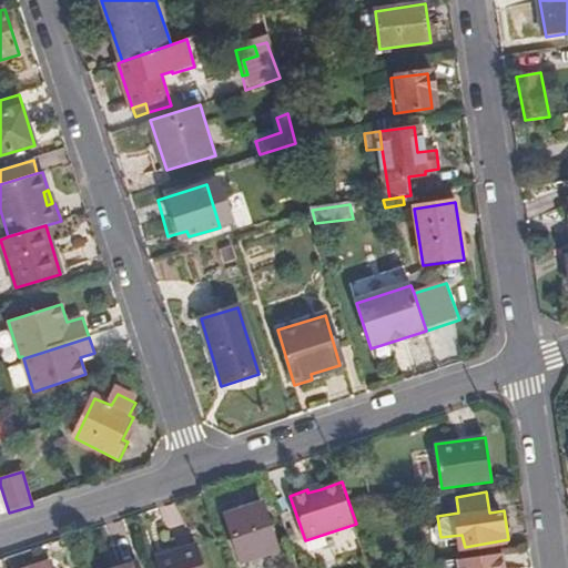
[(240,561),(279,548),(264,504),(225,517),(240,561)]
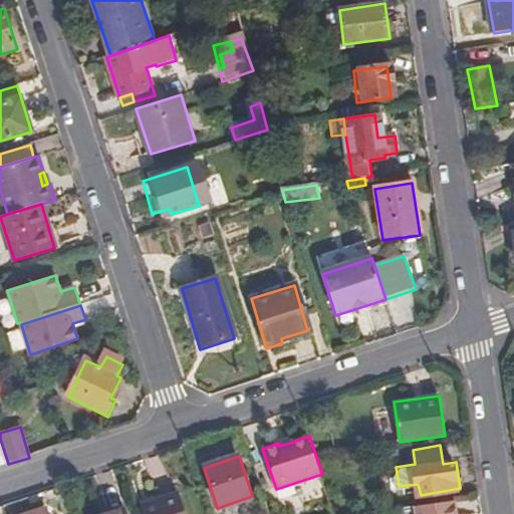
[(185,513),(178,493),(140,507),(142,513),(185,513)]
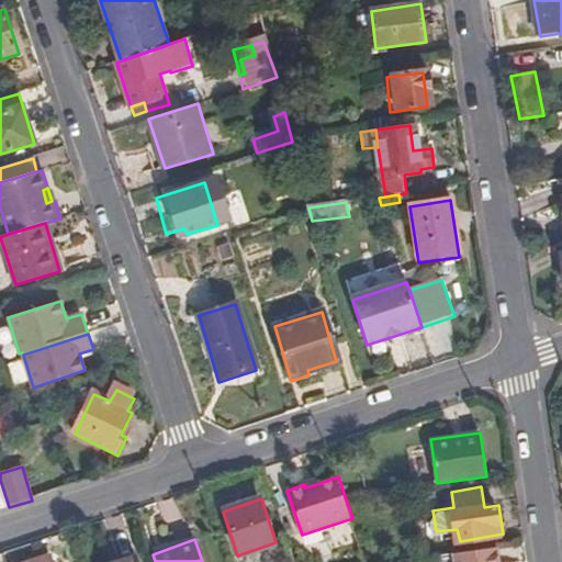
[(498,561),(496,547),(453,553),(453,561),(498,561)]
